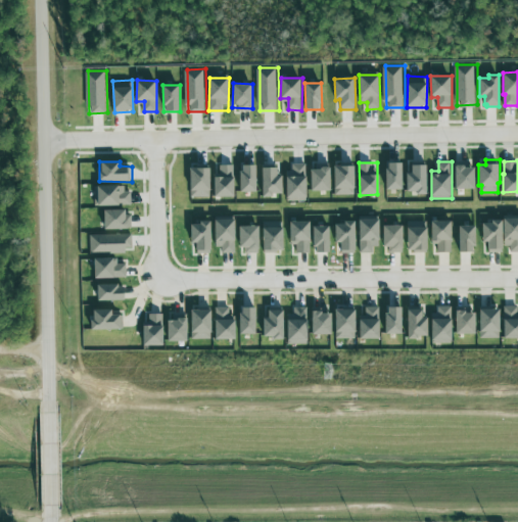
[(402,162),(385,163),(386,189),(403,189),(402,162)]
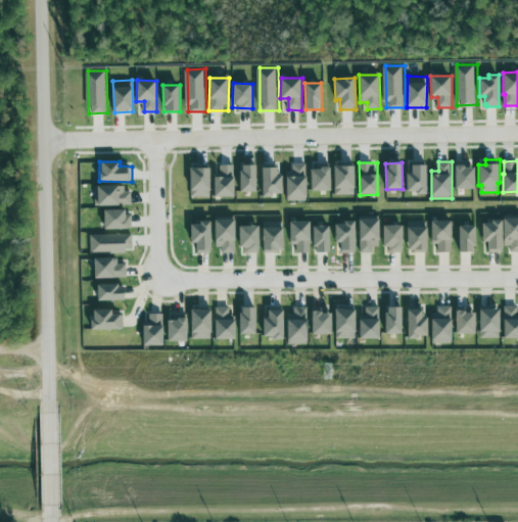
[(455,163),(456,189),(474,188),(473,162),(455,163)]
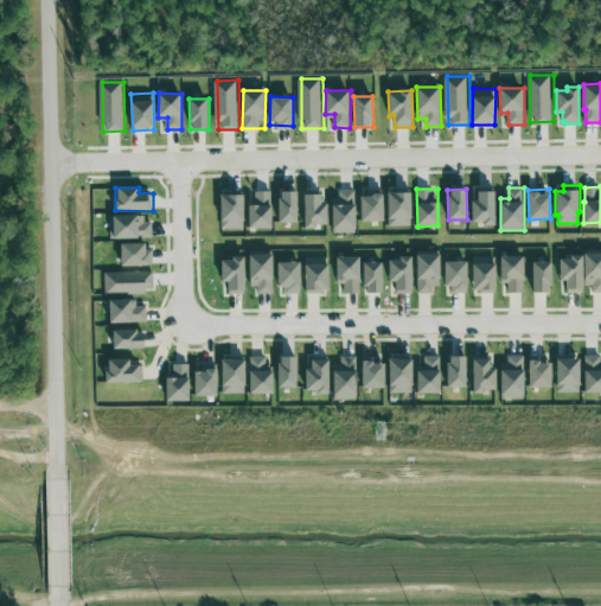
[(356,233),(356,190),(340,190),(340,199),(332,199),(332,233),(356,233)]
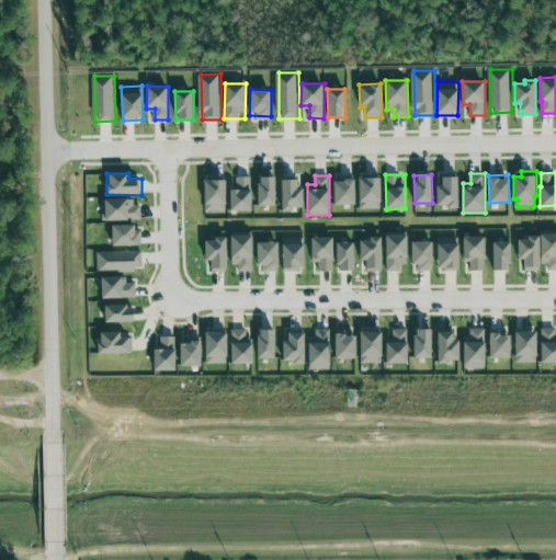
[(381,209),(381,176),(360,175),(359,208),(381,209)]
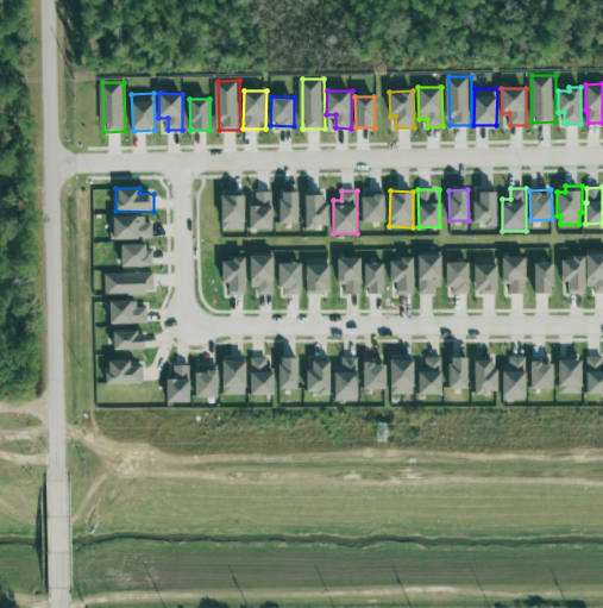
[(272,192),(257,192),(257,206),(250,207),(250,230),(274,229),(272,192)]
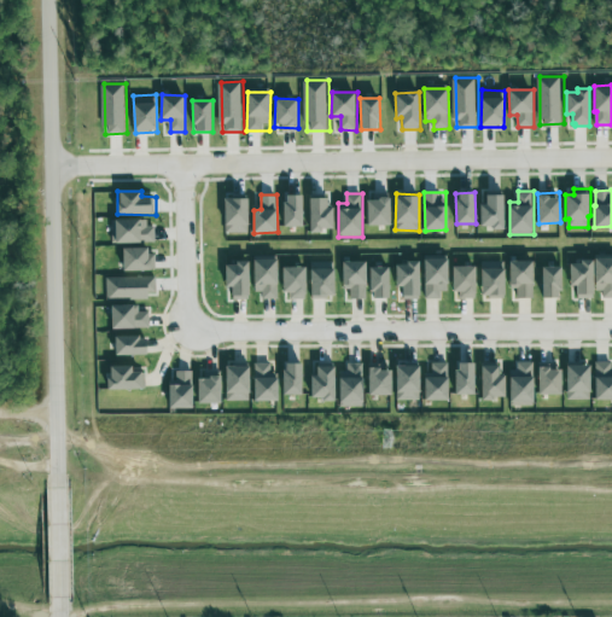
[(284,227),(303,226),(302,196),(284,196),(284,227)]
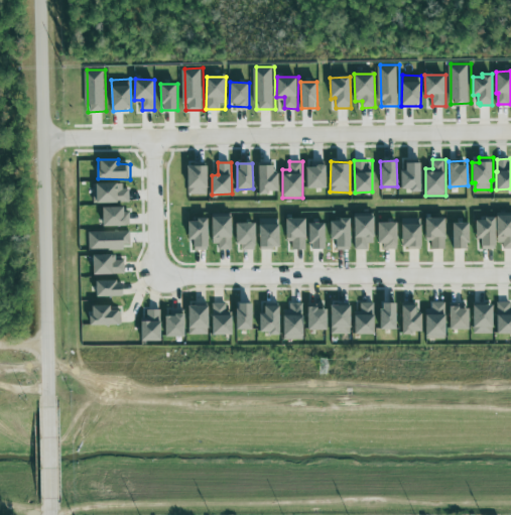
[(306,188),(326,188),(325,163),(305,164),(306,188)]
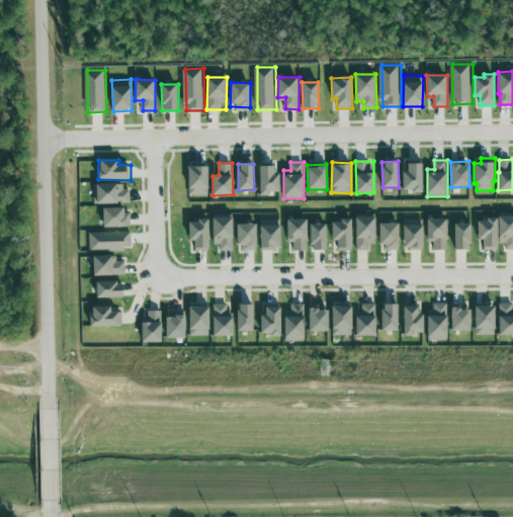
[(423,190),(422,164),(404,164),(404,191),(423,190)]
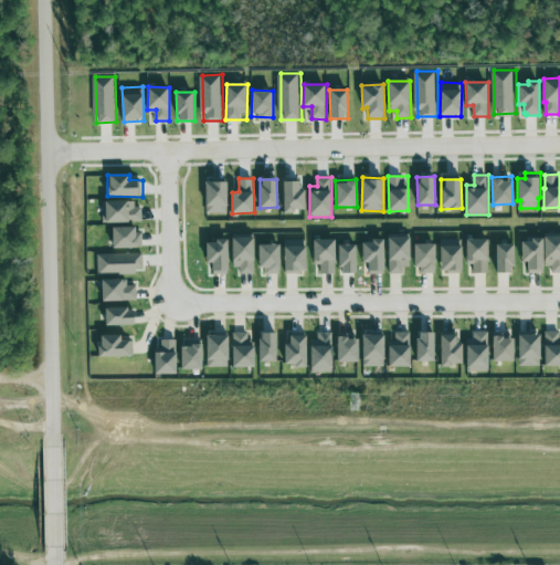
[(283,181),(284,211),(304,211),(303,181),(283,181)]
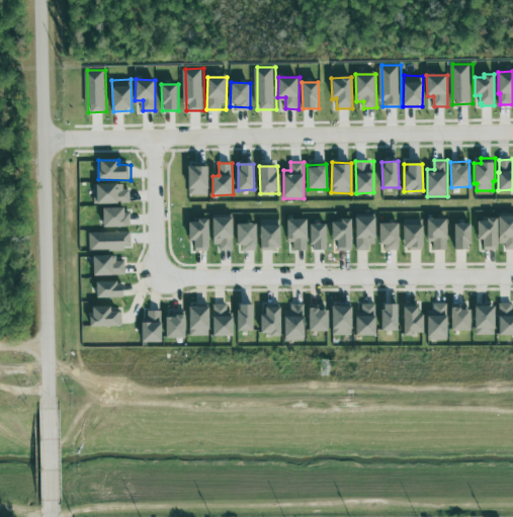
[(207,167),(188,167),(188,195),(208,194),(207,167)]
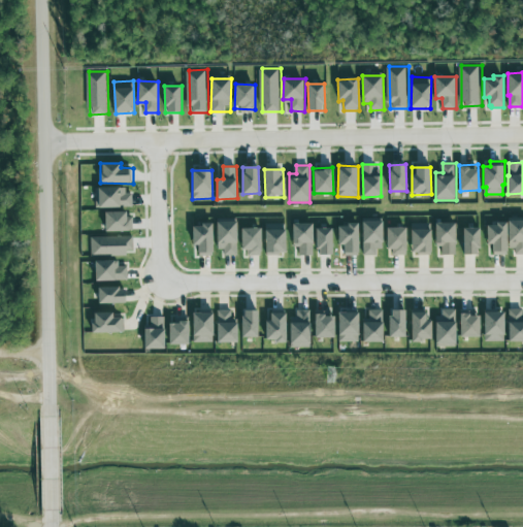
[(98,189),(98,207),(134,207),(134,188),(98,189)]
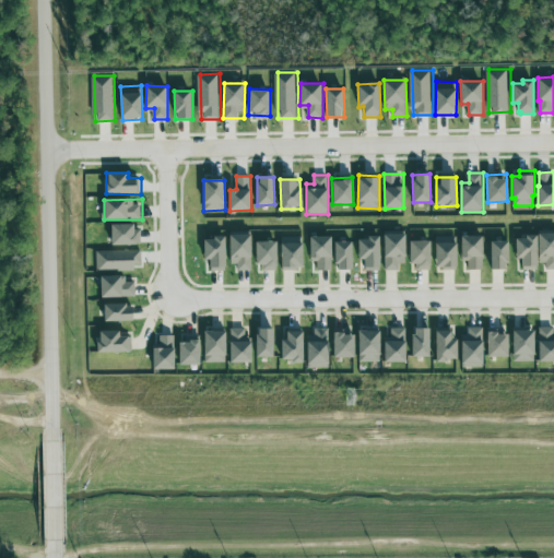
[(110,245),(142,245),(142,226),(110,226),(110,245)]
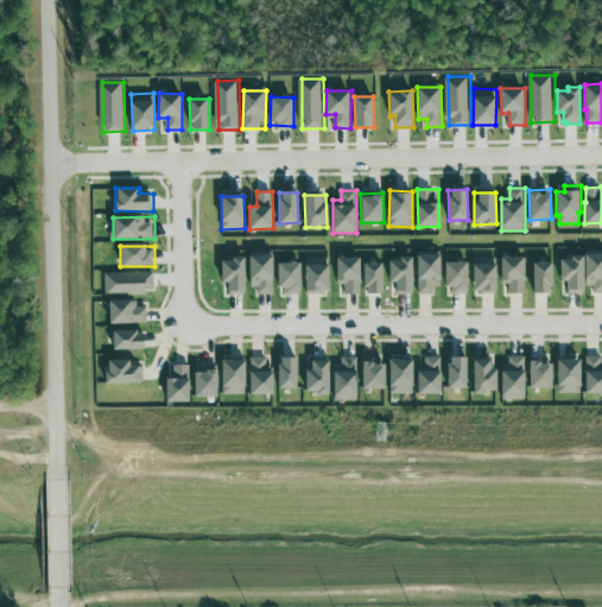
[(601,253),(584,254),(585,279),(588,279),(588,286),(594,286),(594,293),(601,292),(601,253)]
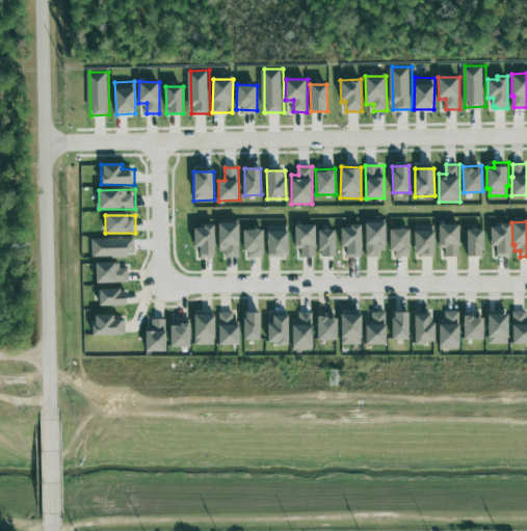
[(386,258),(386,223),(367,222),(366,257),(386,258)]
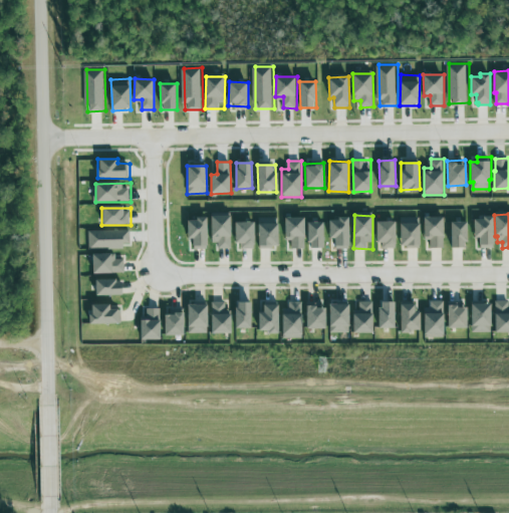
[(211,216),(212,247),(231,246),(230,216),(211,216)]
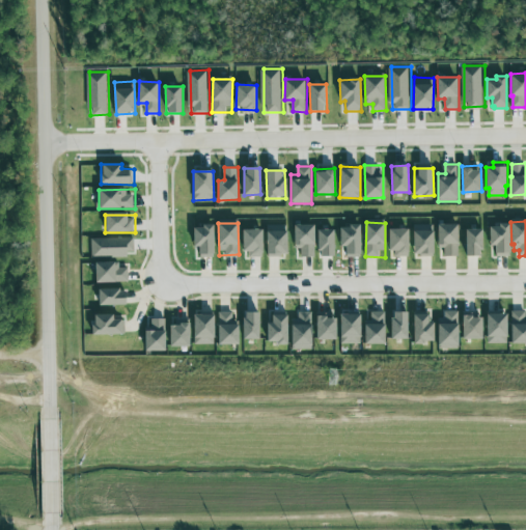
[(414,255),(435,254),(434,223),(414,224),(414,255)]
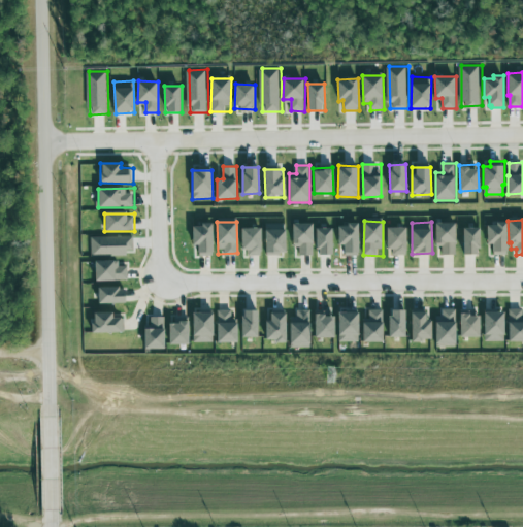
[(286,223),(266,223),(266,255),(286,255),(286,223)]
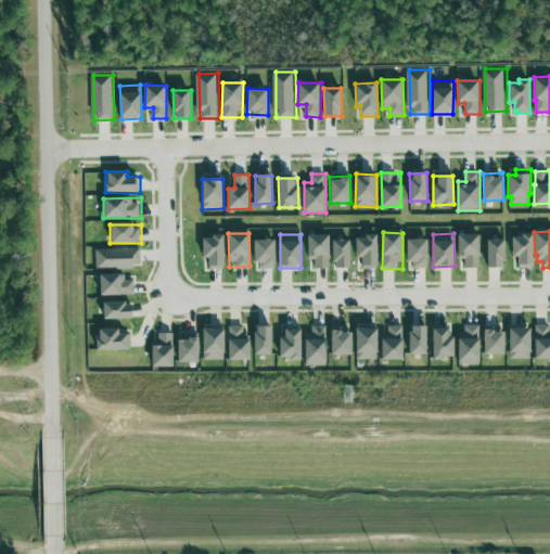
[(459,257),(467,257),(467,267),(481,267),(480,234),(458,234),(459,257)]
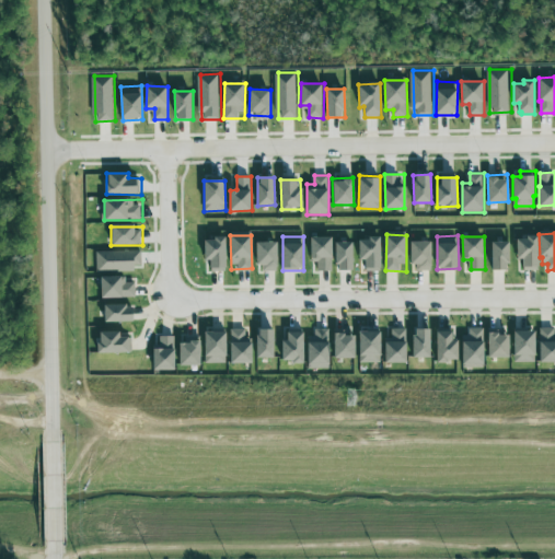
[(517,239),(517,258),(522,258),(522,267),(524,267),(524,269),(538,269),(539,236),(528,236),(528,239),(517,239)]
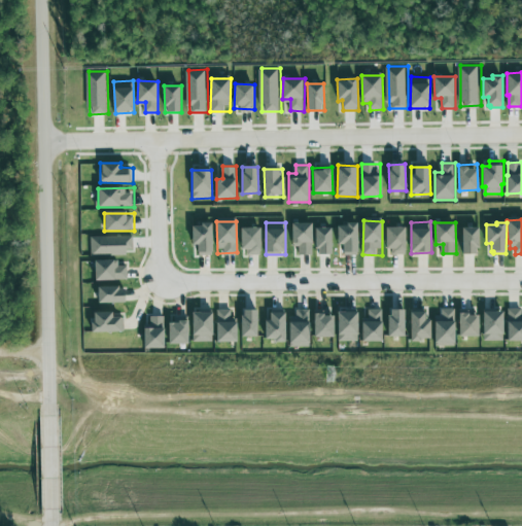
[(313,223),(292,223),(292,244),(300,244),(300,255),(314,254),(313,223)]
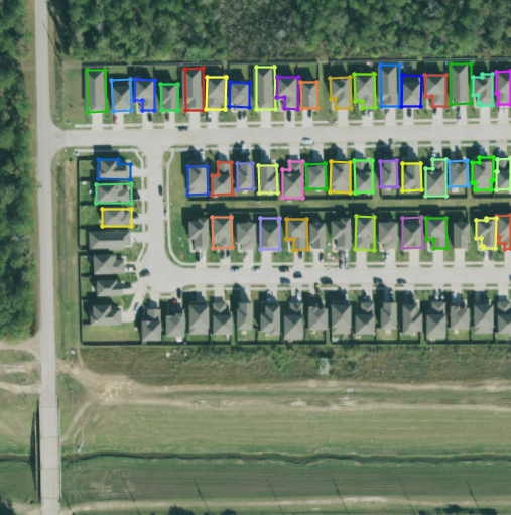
[(207,220),(187,220),(188,240),(194,240),(194,250),(208,249),(207,220)]
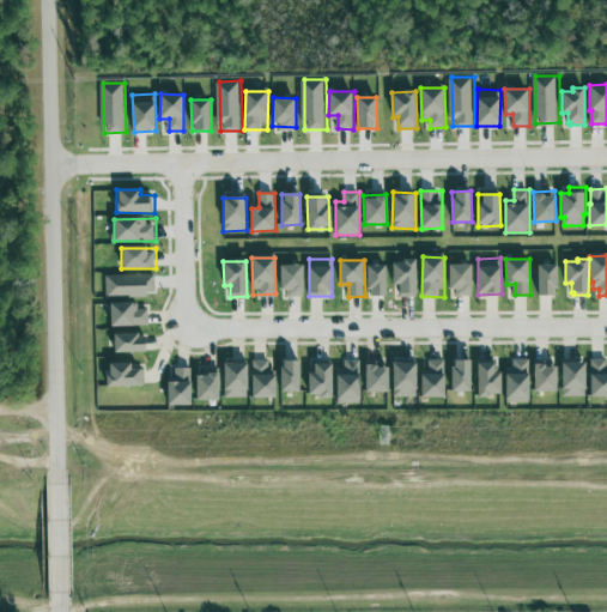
[(418,261),(393,261),(393,285),(399,285),(400,296),(418,296),(418,261)]
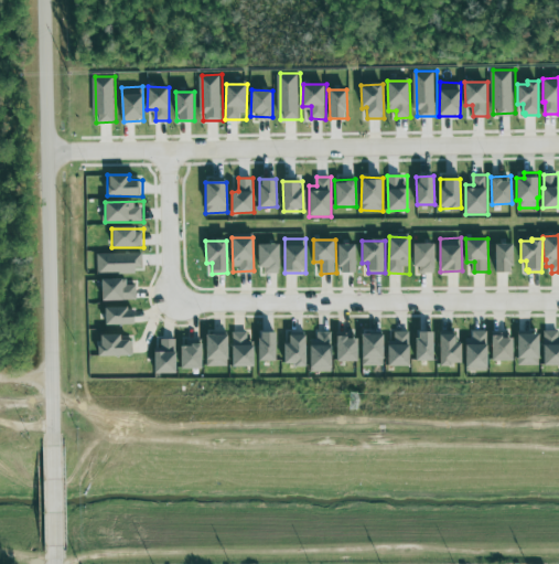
[(434,244),(414,243),(414,270),(434,270),(434,244)]
